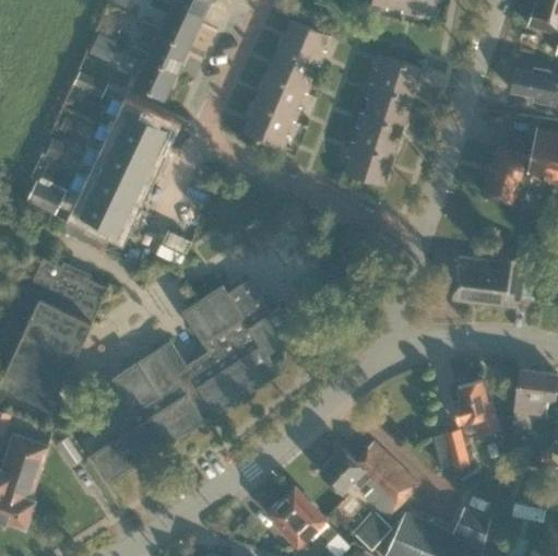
[(170,9),(171,4),(161,0),(152,0),(150,6),(167,14),(159,30),(158,33),(189,48),(200,23),(170,9)]
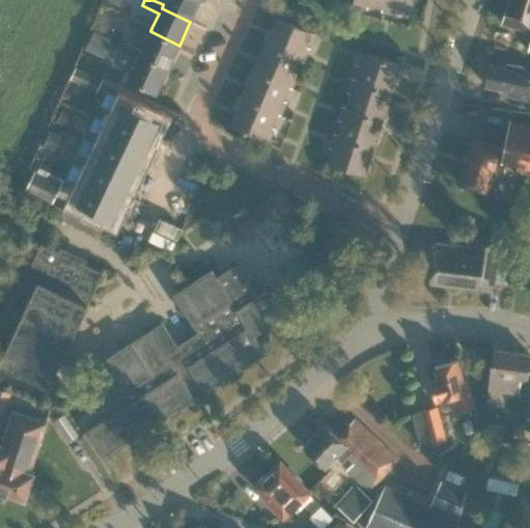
[(190,22),(200,0),(165,0),(163,4),(162,8),(190,22)]
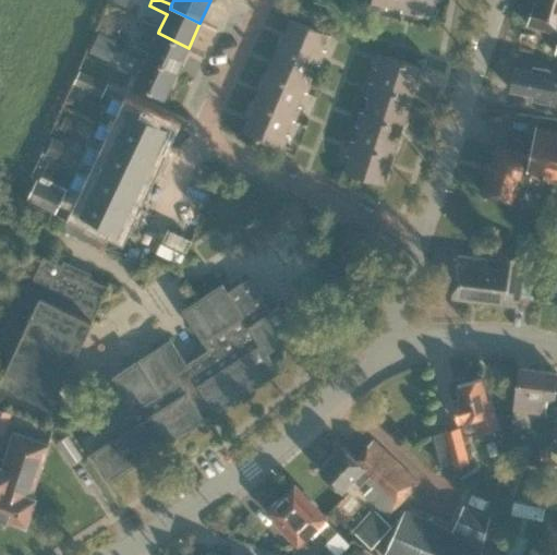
[(401,13),(403,0),(372,0),(371,8),(386,10),(386,8),(400,11),(400,13),(401,13)]
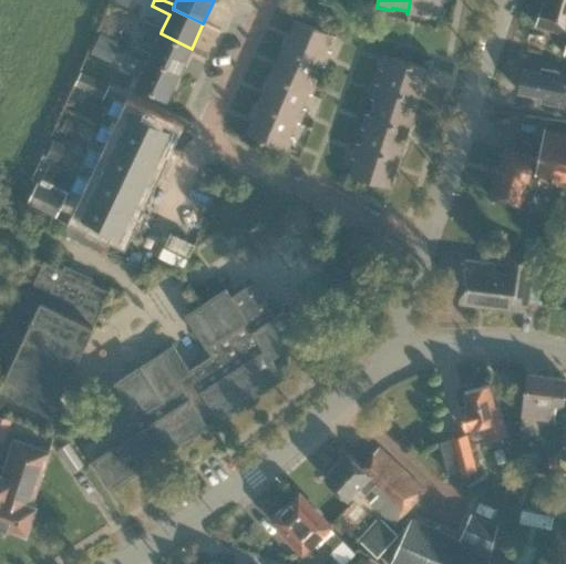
[(410,0),(408,13),(422,17),(422,14),(439,18),(442,0),(410,0)]
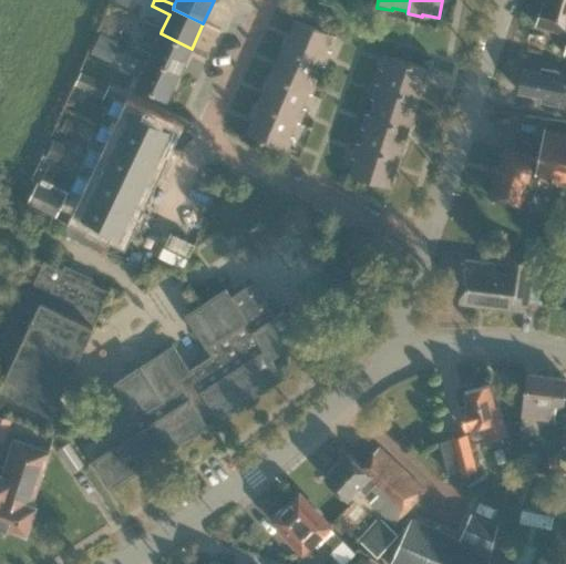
[(565,0),(543,0),(535,26),(565,34),(565,47),(563,57),(565,57),(565,0)]
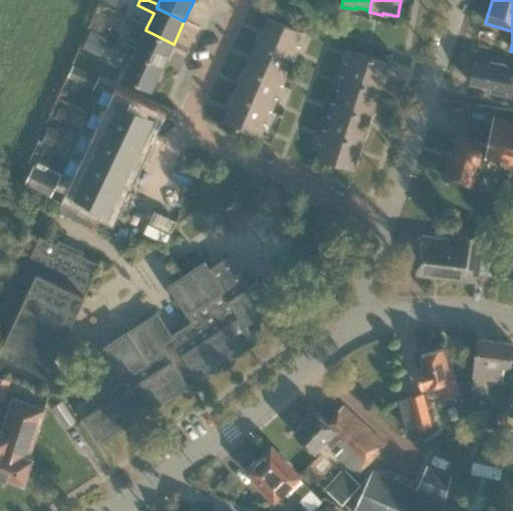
[(293,60),(305,34),(268,18),(256,45),(293,60)]
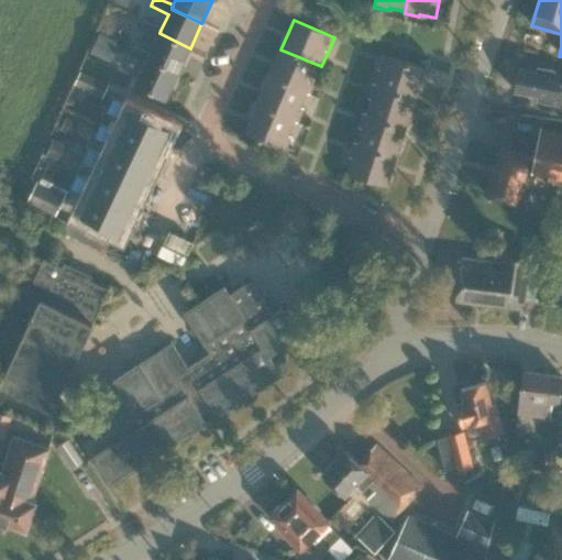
[(160,33),(161,30),(143,21),(139,31),(156,39),(150,55),(147,58),(178,73),(190,48),(160,33)]
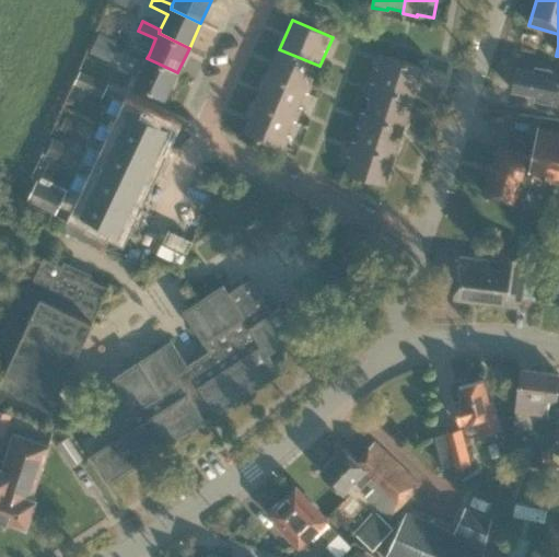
[(118,43),(99,34),(90,53),(109,62),(118,43)]
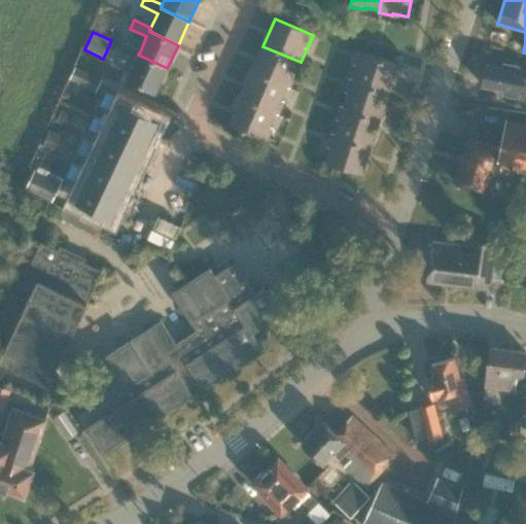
[(138,55),(140,51),(123,43),(118,51),(136,60),(127,79),(155,93),(167,68),(138,55)]
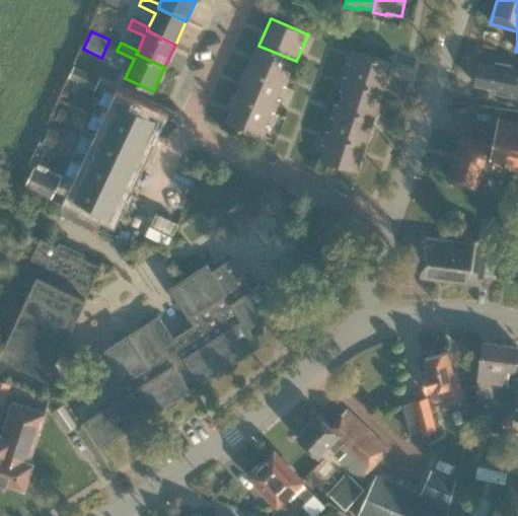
[(285,87),(296,61),(259,46),(247,71),(285,87)]
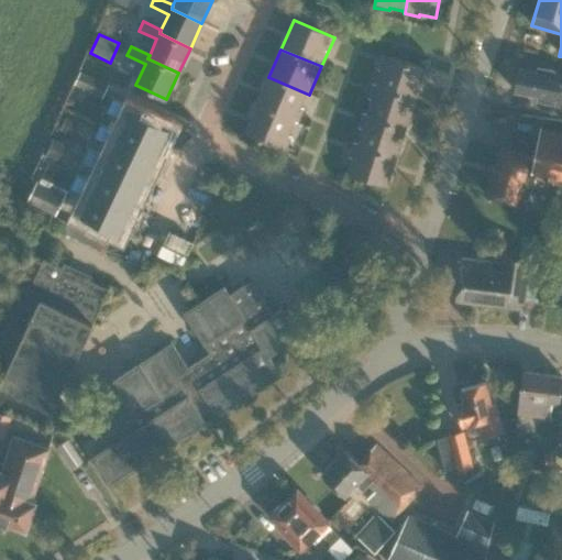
[(415,99),(425,69),(383,55),(373,85),(415,99)]
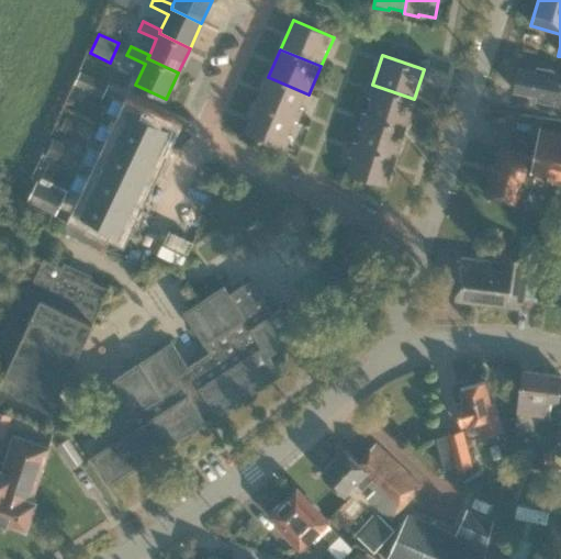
[(536,102),(560,107),(560,74),(537,69),(536,74),(518,70),(514,93),(537,98),(536,102)]
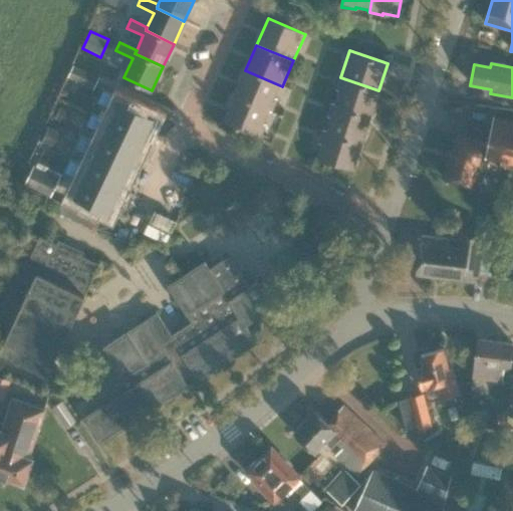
[(99,78),(73,66),(67,77),(93,90),(99,78)]
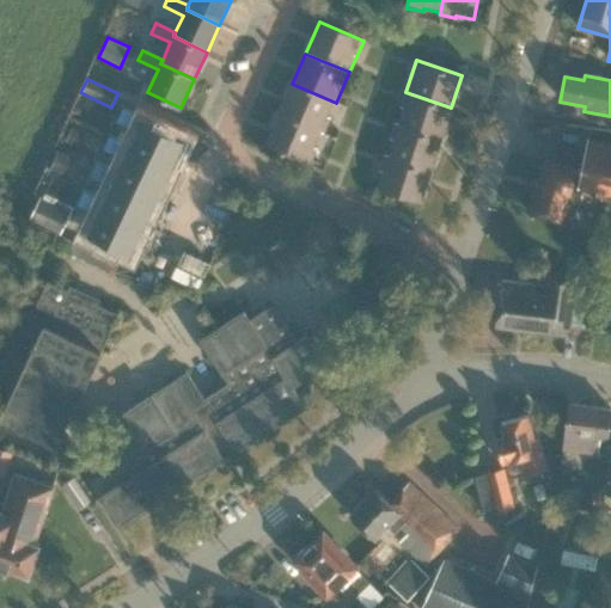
[(323,134),(336,103),(292,84),(279,115),(323,134)]
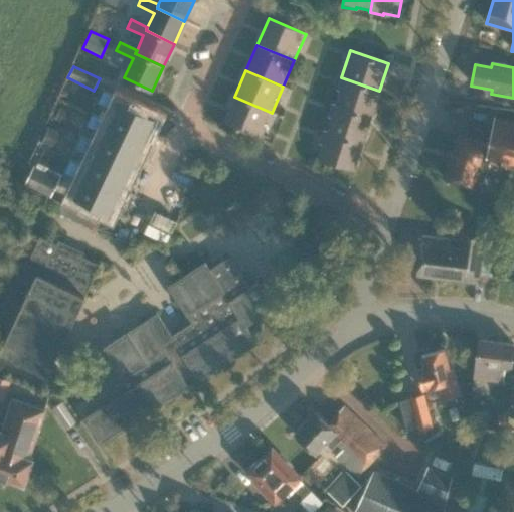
[(371,117),(379,91),(341,77),(332,105),(371,117)]
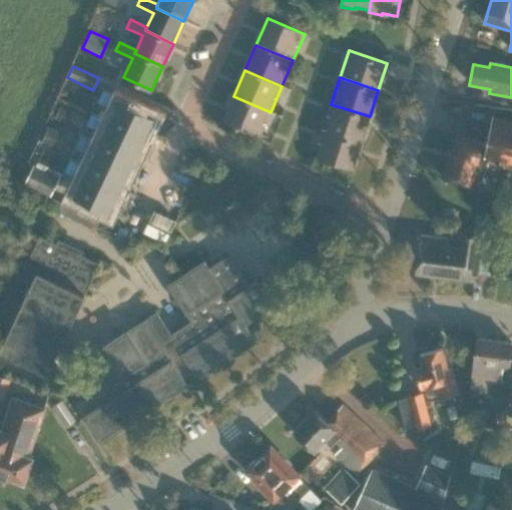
[(142,142),(153,119),(119,103),(120,100),(102,92),(97,103),(114,111),(108,123),(107,126),(142,142)]
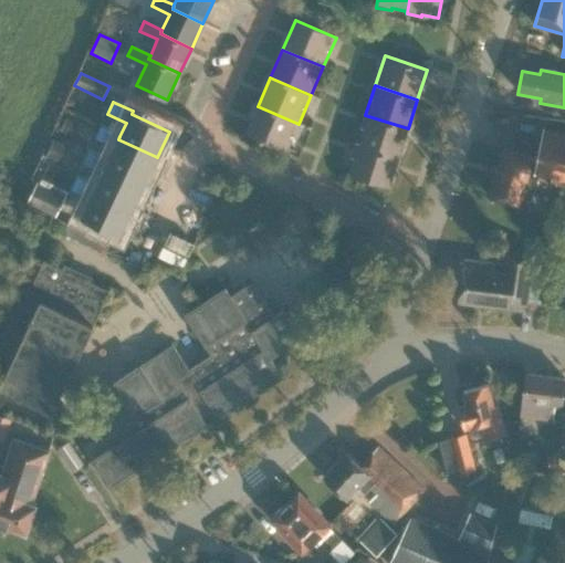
[(286,153),(299,124),(258,106),(246,135),(286,153)]
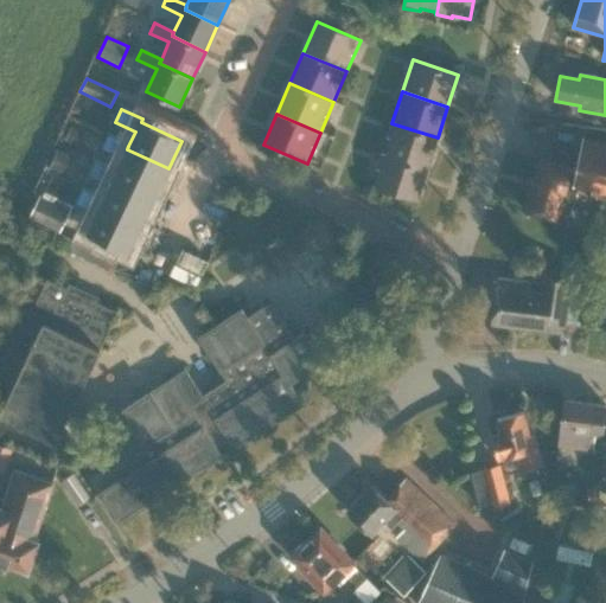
[(427,170),(438,138),(391,123),(382,155),(427,170)]
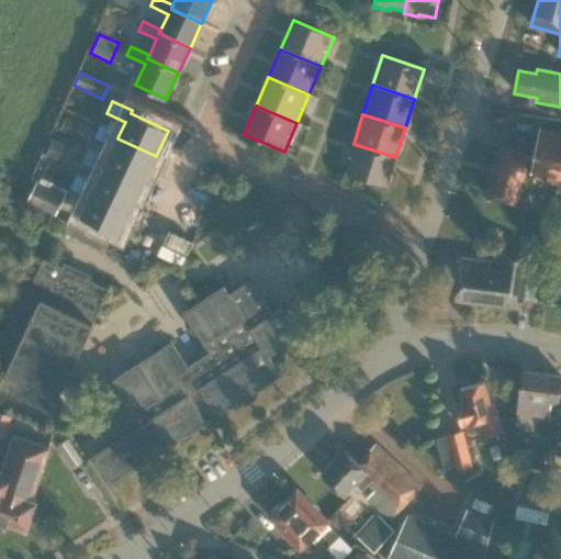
[(60,132),(71,136),(78,123),(66,119),(60,132)]
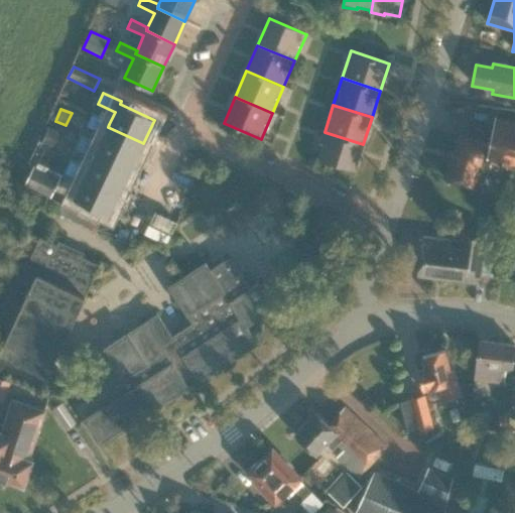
[(108,127),(109,124),(92,116),(87,127),(104,135),(98,147),(97,150),(132,167),(143,143),(108,127)]
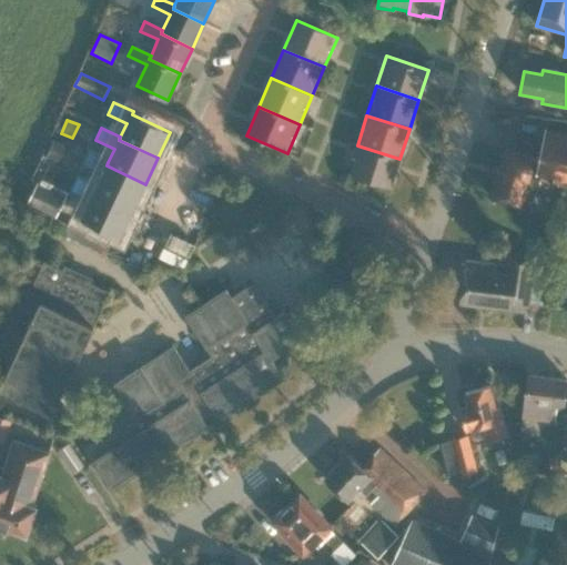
[(566,132),(545,129),(539,162),(505,152),(492,201),(527,212),(534,190),(533,190),(537,175),(554,179),(553,182),(558,182),(558,179),(566,180),(566,132)]
